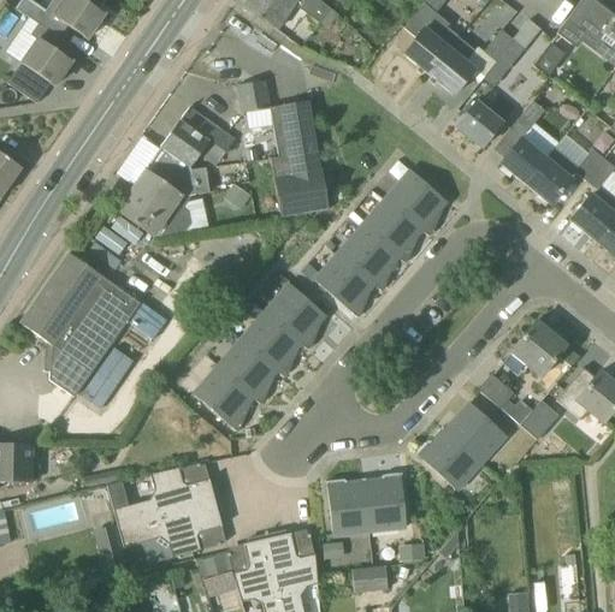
[(39,22),(47,10),(33,0),(21,0),(17,7),(39,22)]
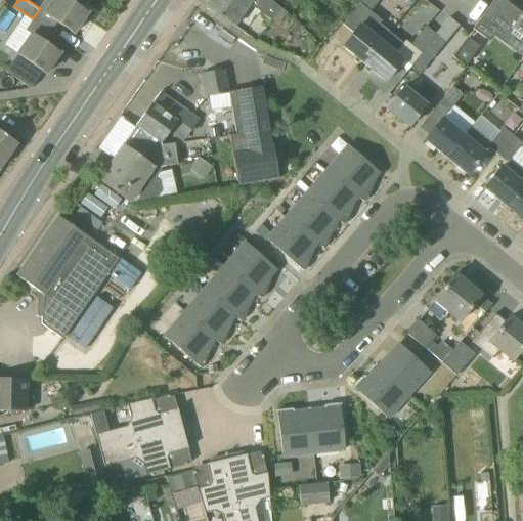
[(54,0),(46,12),(75,32),(89,10),(74,0),(54,0)]
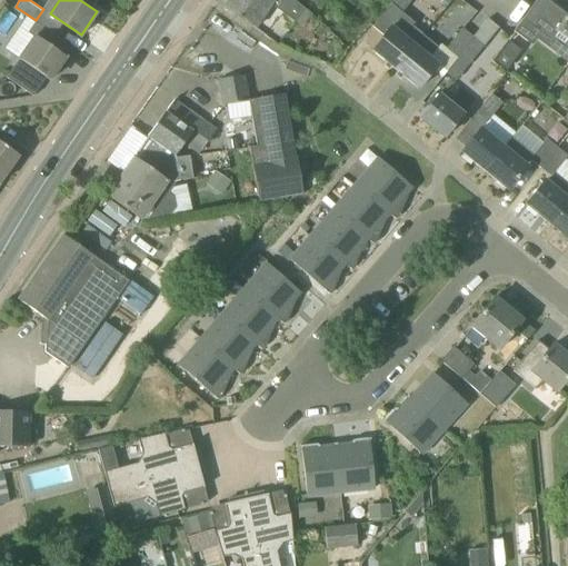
[(256,26),(271,2),(272,0),(228,0),(225,5),(256,26)]
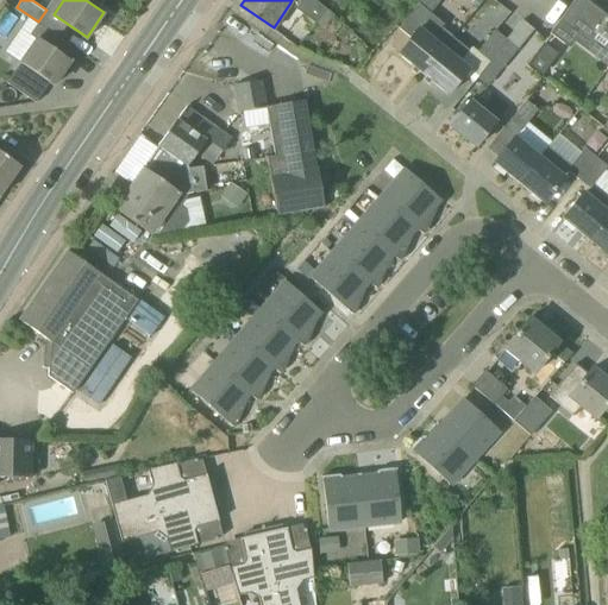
[(318,23),(319,23),(328,7),(319,0),(309,0),(301,11),(318,23)]
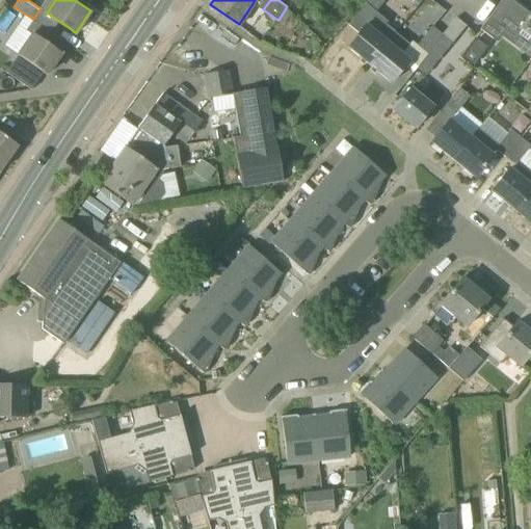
[(376,9),(383,0),(367,0),(348,23),(360,31),(348,45),(370,62),(396,30),(387,23),(389,20),(376,9)]
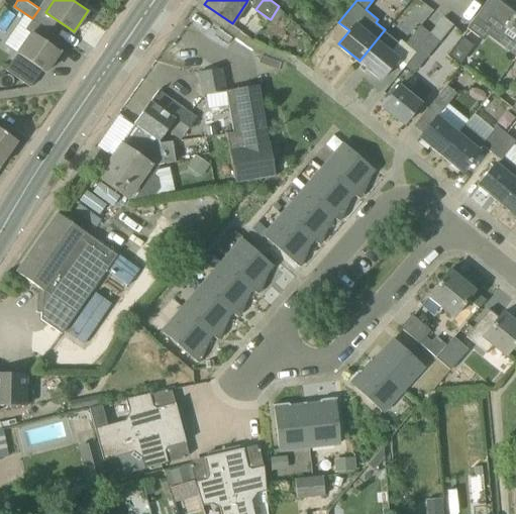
[(487,0),(468,26),(484,38),(491,28),(499,34),(506,26),(515,33),(515,10),(501,0),(487,0)]
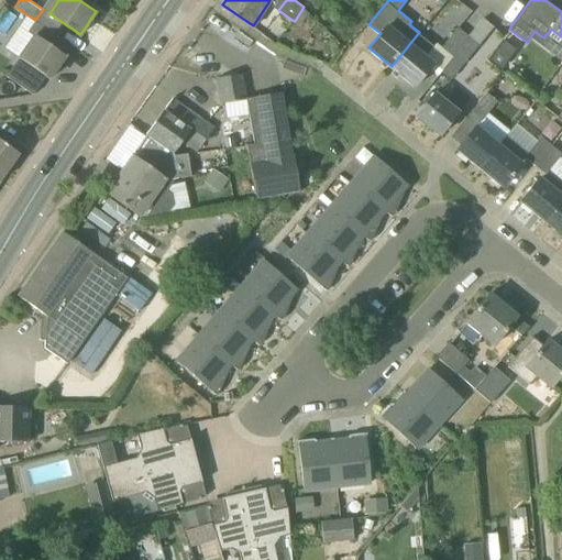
[(452,55),(469,34),(459,26),(442,46),(452,55)]
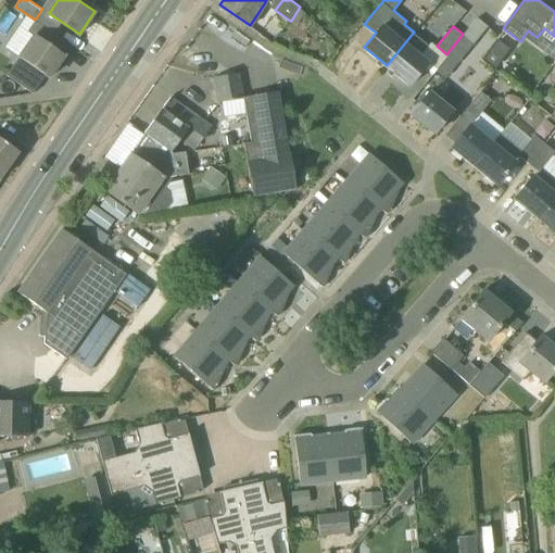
[(387,65),(410,84),(429,61),(420,53),(428,44),(414,32),(387,65)]
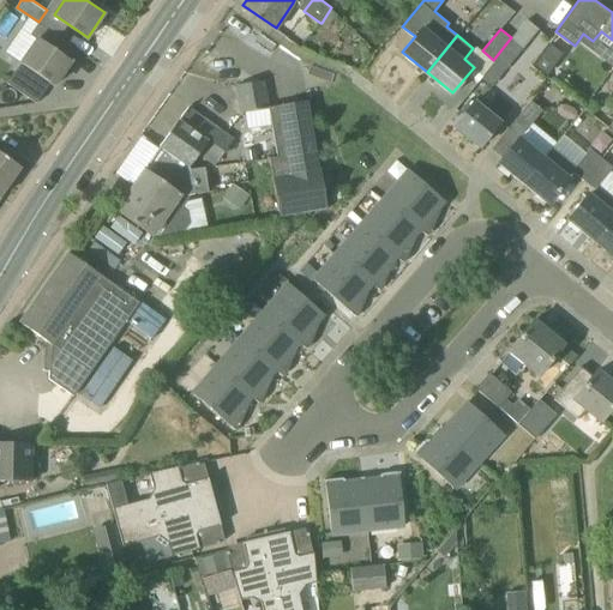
[(55,84),(72,59),(38,36),(22,61),(55,84)]
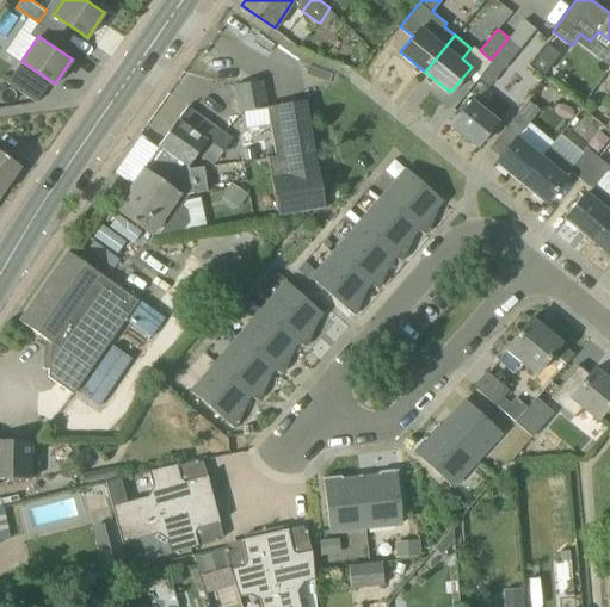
[(509,37),(491,60),(503,69),(521,47),(509,37)]
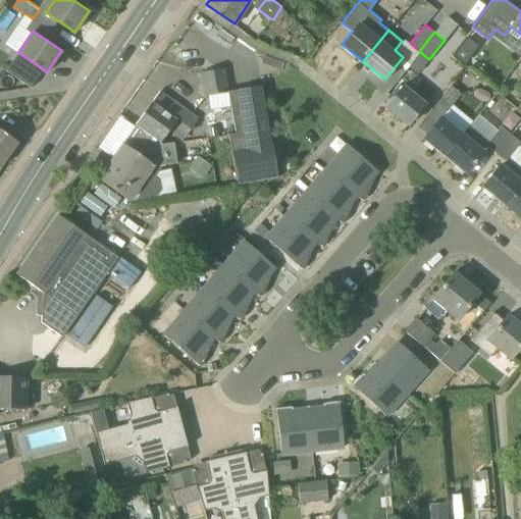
[(468,37),(456,53),(466,61),(478,44),(468,37)]
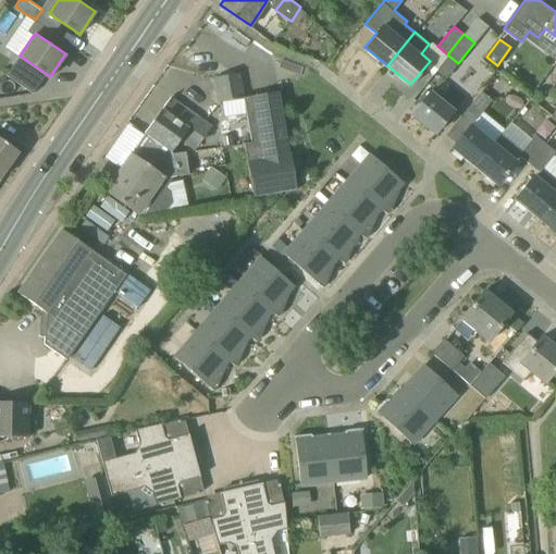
[(243,97),(243,96),(239,72),(215,76),(220,100),(243,97)]
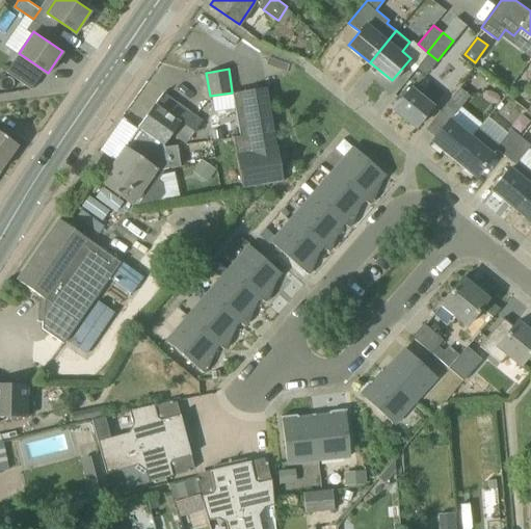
[(234,135),(237,153),(242,186),(284,179),(268,85),(241,89),(241,90),(232,91),(232,93),(239,134),(234,135)]
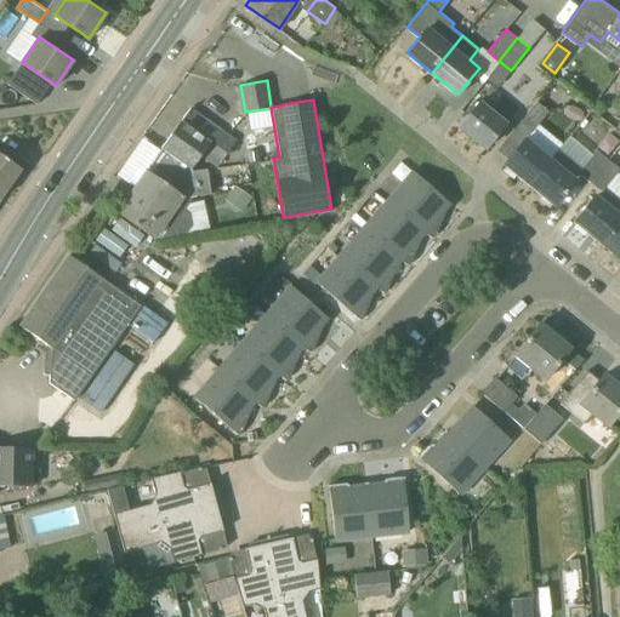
[(506,121),(481,101),(459,126),(485,148),(506,121)]
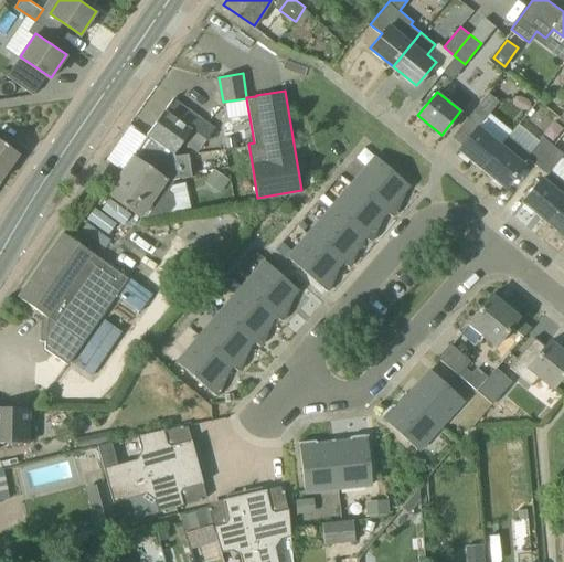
[(488,92),(472,112),(482,119),(483,120),(490,112),(500,101),(488,92)]
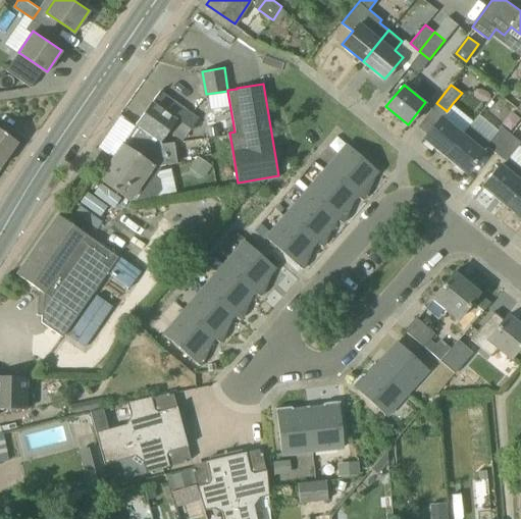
[(137,123),(161,141),(170,128),(179,136),(186,135),(199,116),(160,90),(137,123)]
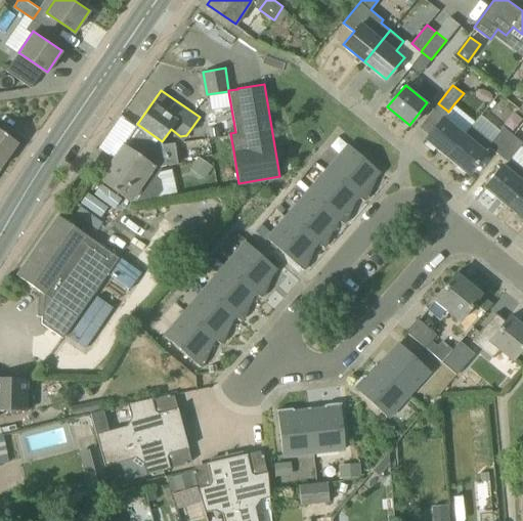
[(447,156),(465,133),(443,116),(426,138),(447,156)]
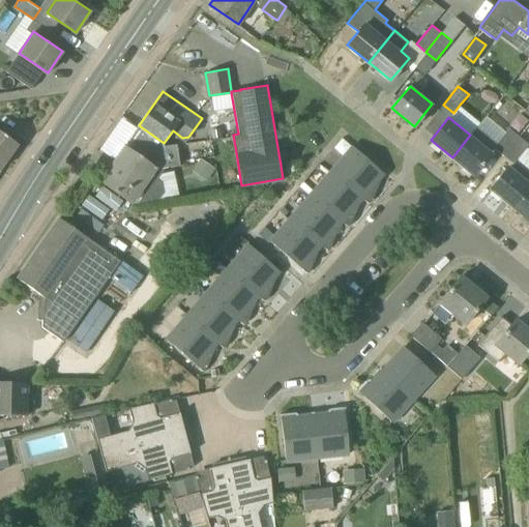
[(164,143),(139,125),(120,152),(157,179),(168,166),(180,164),(177,143),(165,144),(164,143)]
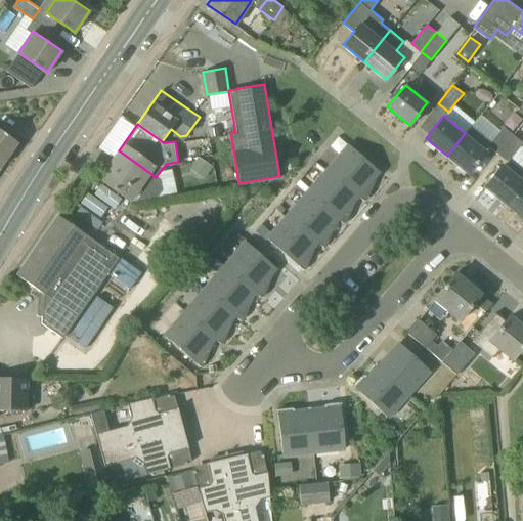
[(472,126),(465,133),(447,156),(469,173),(486,150),(485,149),(489,145),(498,153),(514,134),(504,126),(491,141),(472,126)]
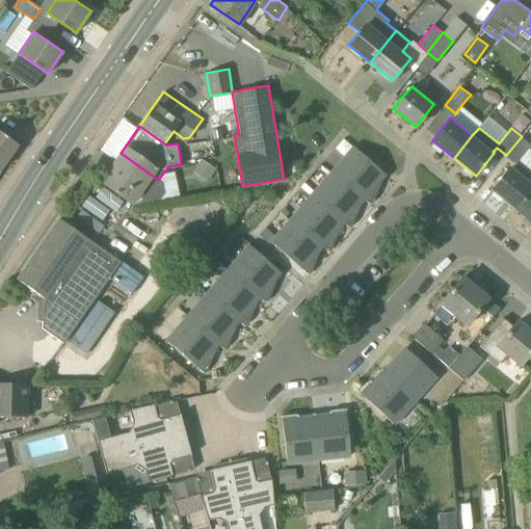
[(0,168),(0,169),(19,143),(0,130),(0,168)]
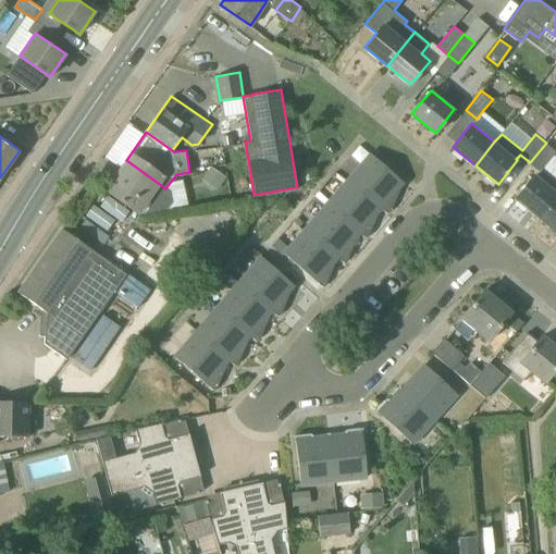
[(546,143),(530,162),(541,171),(543,168),(555,152),(555,149),(546,143)]
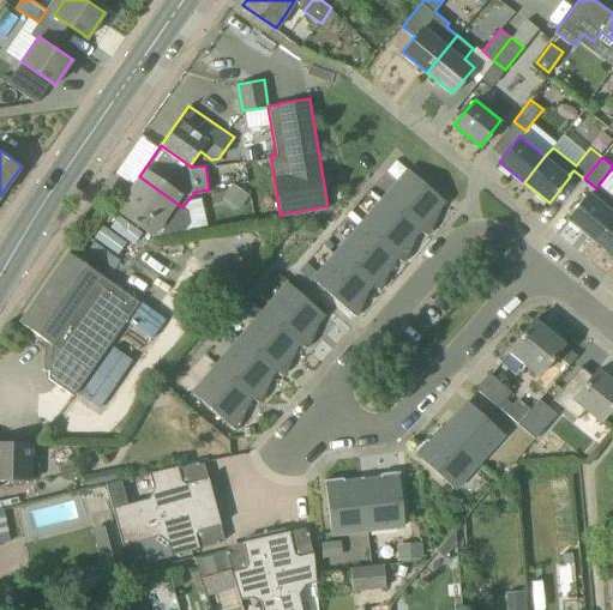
[(443,204),(446,199),(409,168),(385,195),(422,228),(421,228),(427,234),(431,229),(443,204)]
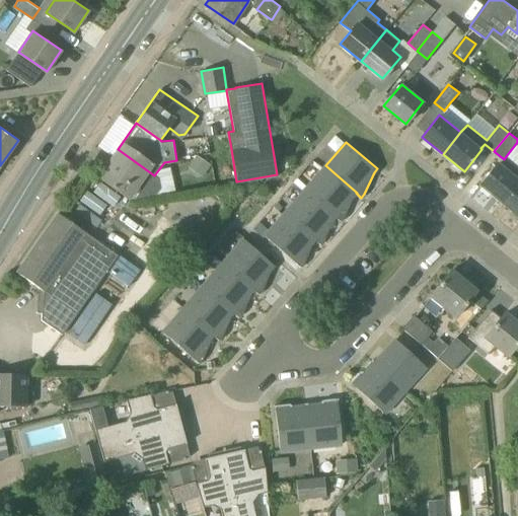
[(153,176),(154,175),(118,149),(98,176),(132,200),(158,195),(165,185),(153,176)]
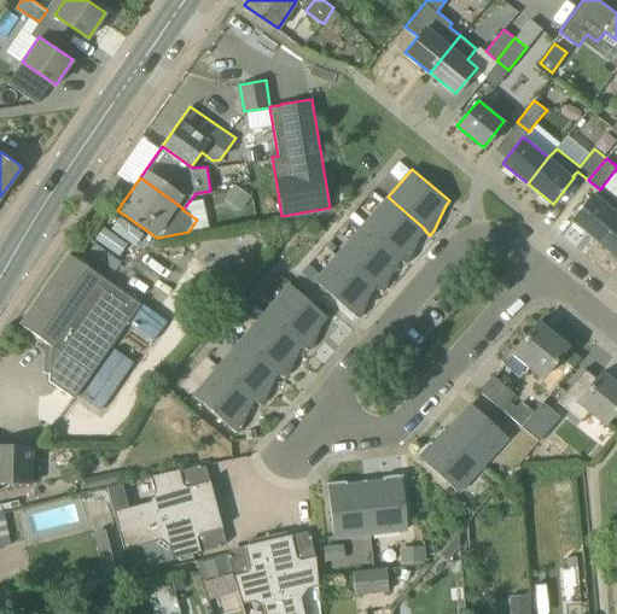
[(234,182),(227,194),(244,206),(251,194),(234,182)]
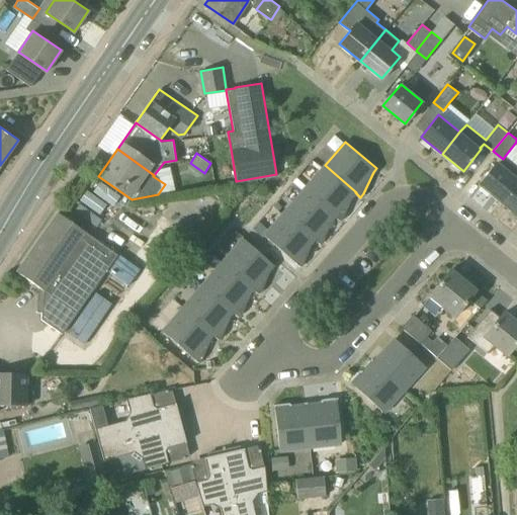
[(516,165),(505,156),(503,159),(499,163),(497,162),(480,184),(501,201),(516,180),(516,165)]
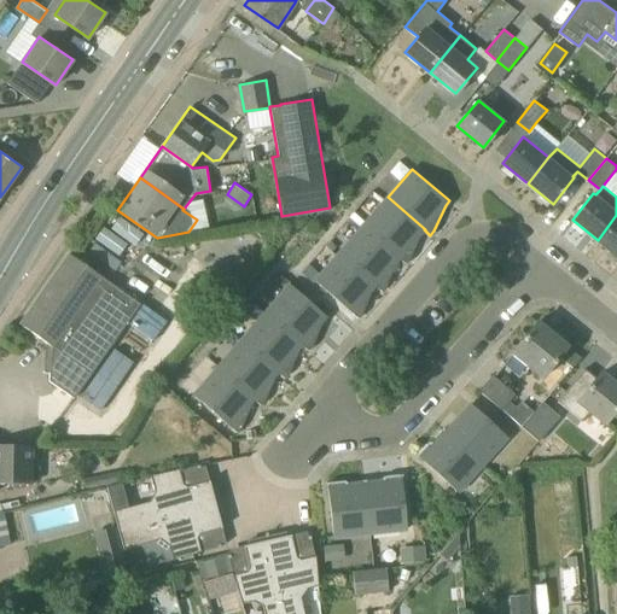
[(421,232),(424,229),(425,229),(388,197),(365,224),(401,256),(400,257),(407,263),(411,258),(421,232)]
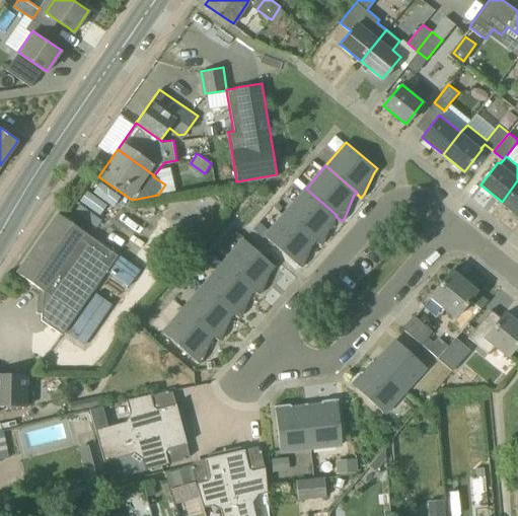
[(517,180),(502,202),(517,214),(517,180)]
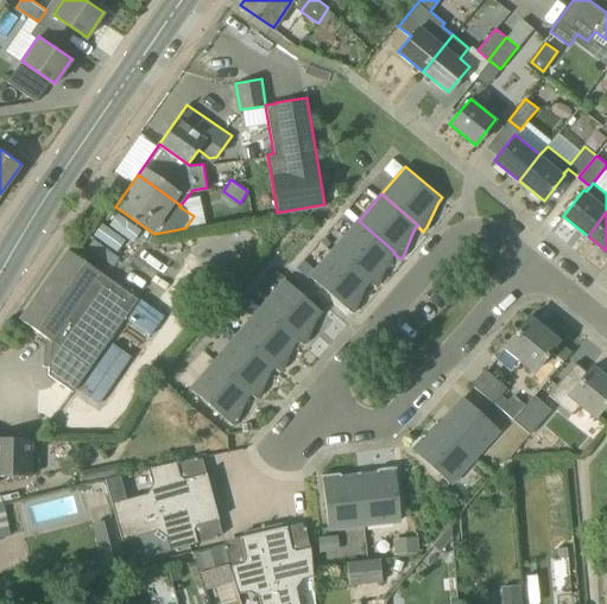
[(391,255),(393,253),(394,252),(359,221),(335,247),(371,279),(371,280),(377,285),(380,281),(391,255)]
